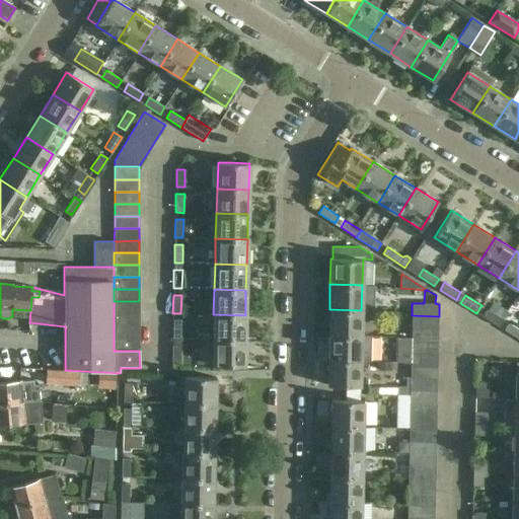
[(139,313),(139,301),(114,301),(114,313),(139,313)]
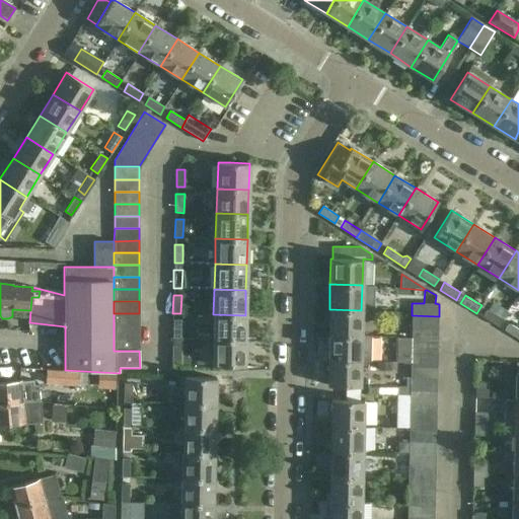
[(329,309),(328,335),(361,336),(361,310),(329,309)]
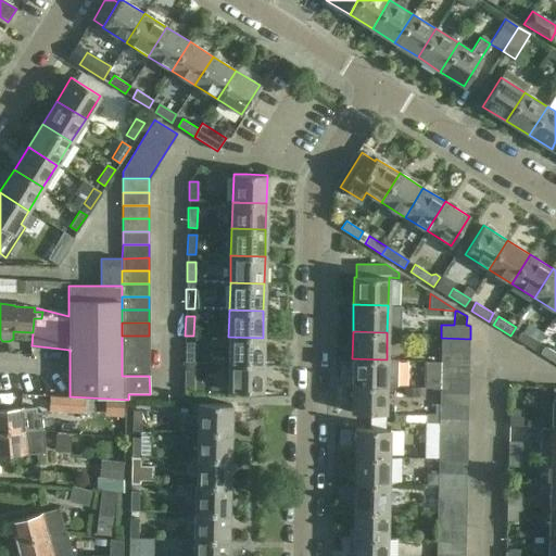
[(517,339),(533,350),(539,342),(522,331),(517,339)]
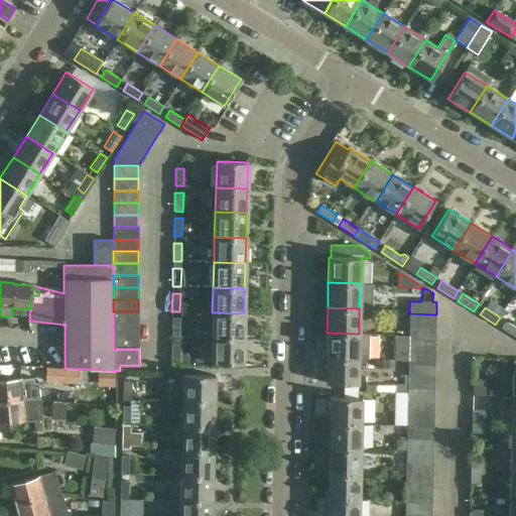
[(138,324),(138,311),(113,311),(113,324),(138,324)]
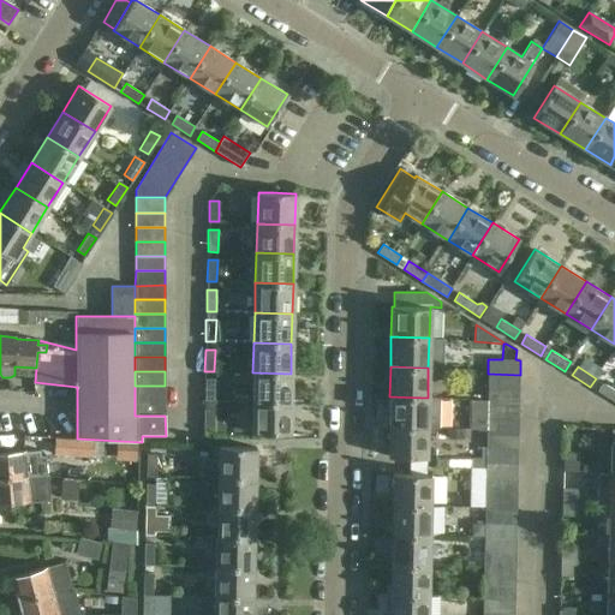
[(252,372),(252,401),(290,402),(291,374),(252,372)]
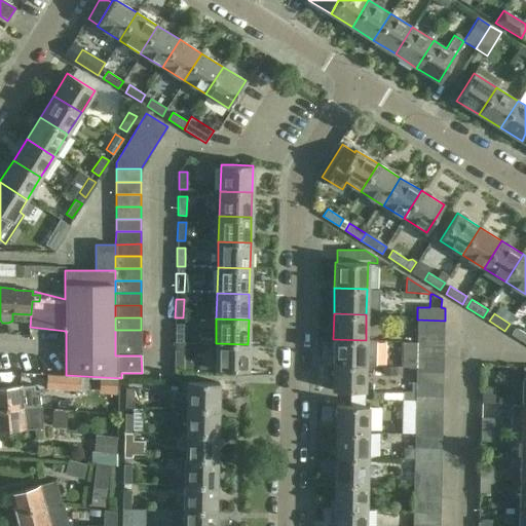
[(417,333),(445,333),(445,321),(417,320),(417,333)]
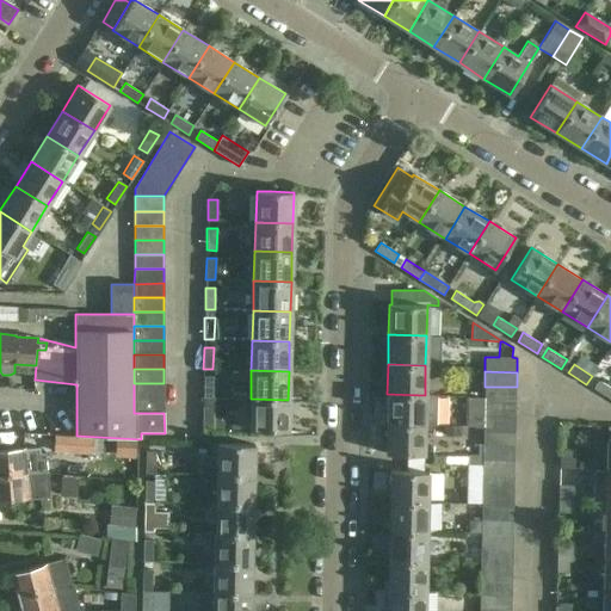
[(203,377),(202,399),(211,399),(213,377),(203,377)]
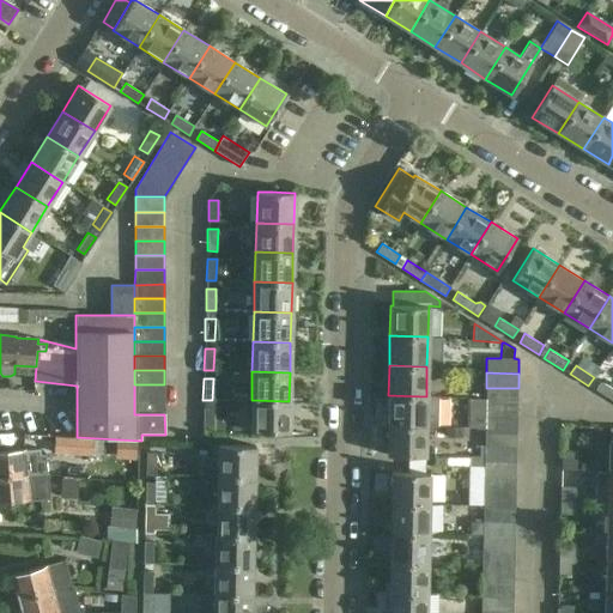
[(612,400),(612,388),(601,381),(595,390),(612,400)]
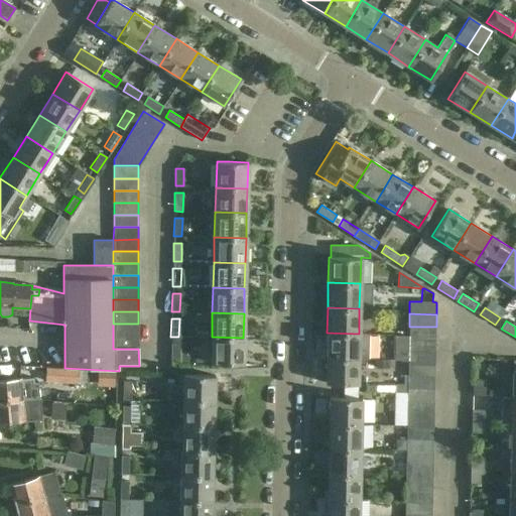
[(138,336),(138,324),(113,324),(113,336),(138,336)]
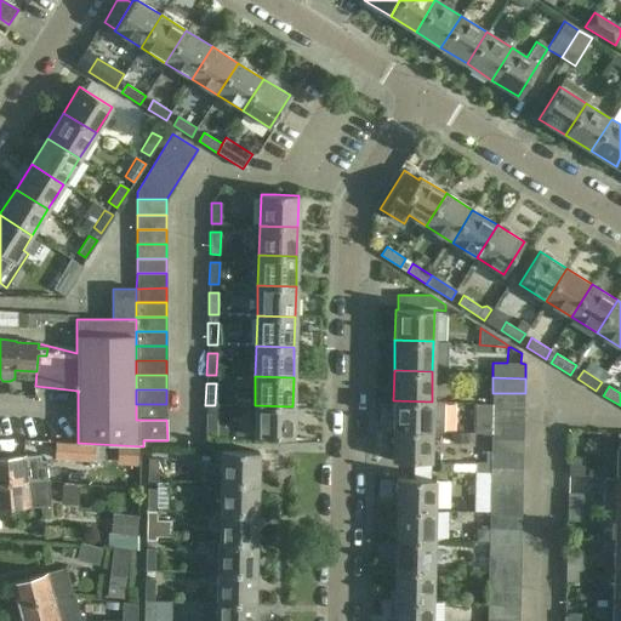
[(525,393),(493,393),(491,408),(524,409),(525,393)]
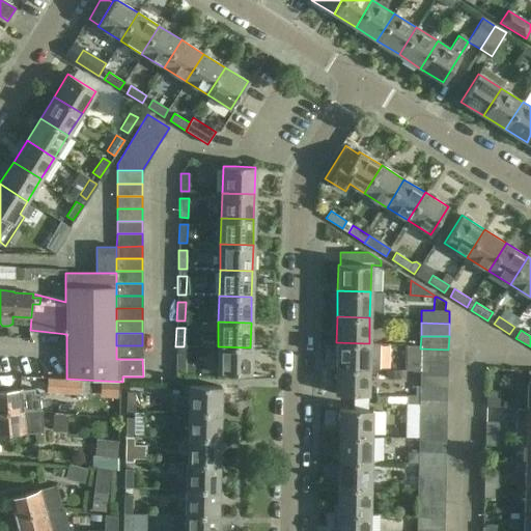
[(335,368),(368,369),(379,370),(380,344),(369,343),(336,342),(335,368)]
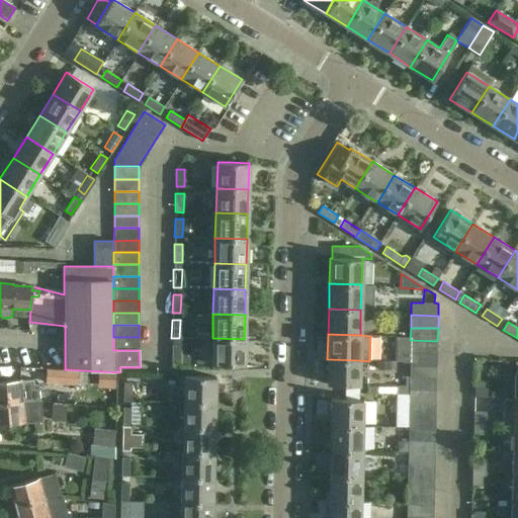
[(139,350),(139,337),(113,337),(113,350),(139,350)]
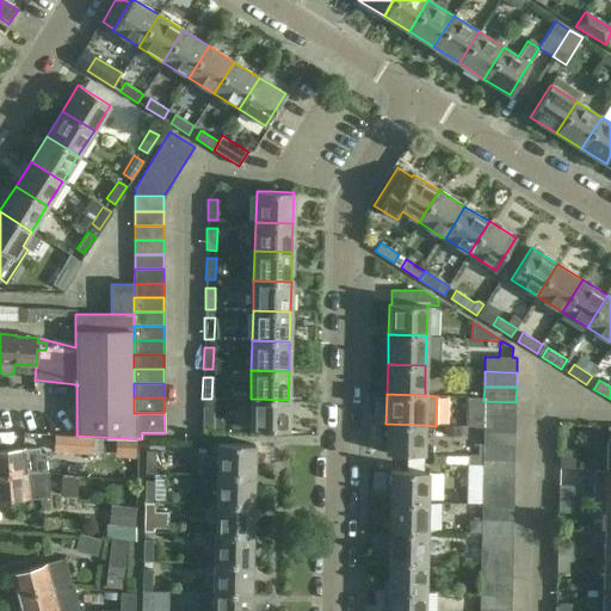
[(288,400),(251,399),(250,430),(288,431),(288,400)]
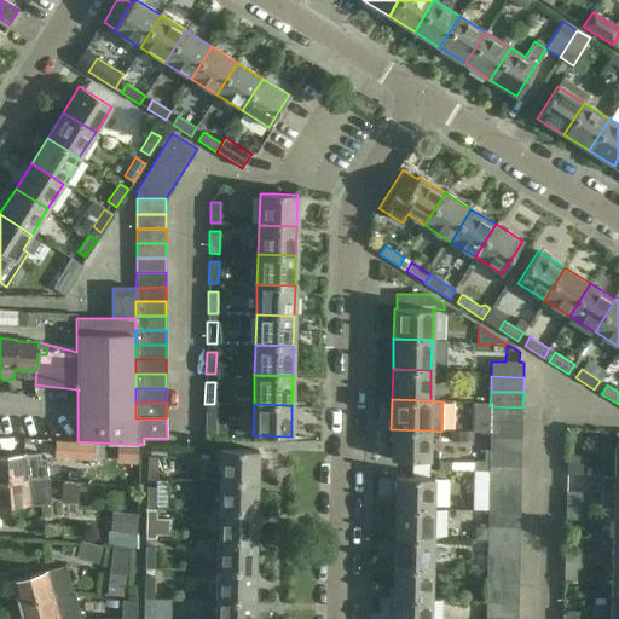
[(522,408),(490,406),(490,418),(480,418),(480,434),(490,434),(490,421),(522,422),(522,408)]
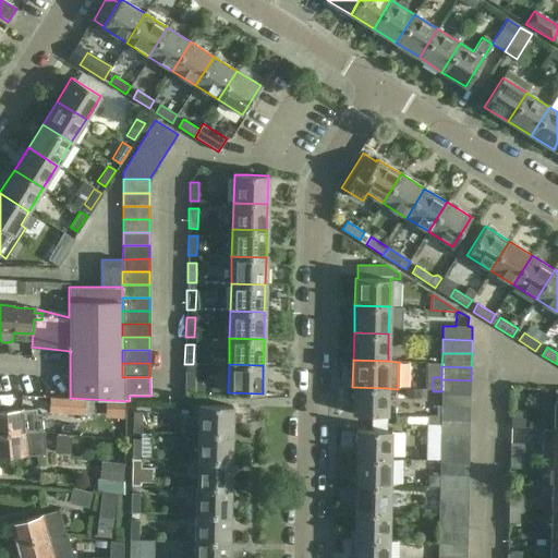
[(184,372),(184,391),(193,391),(193,373),(184,372)]
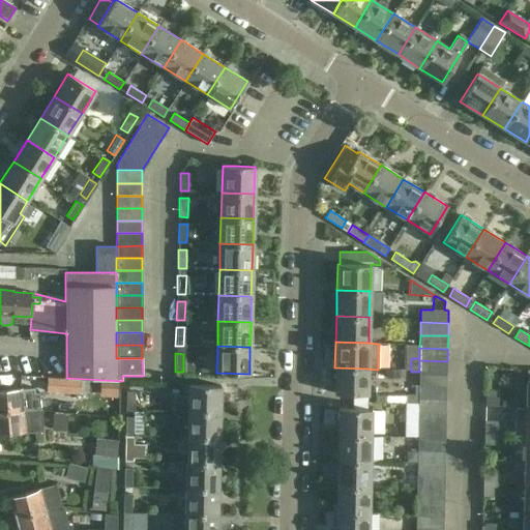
[(419,374),(447,375),(447,361),(419,360),(419,372),(419,374)]
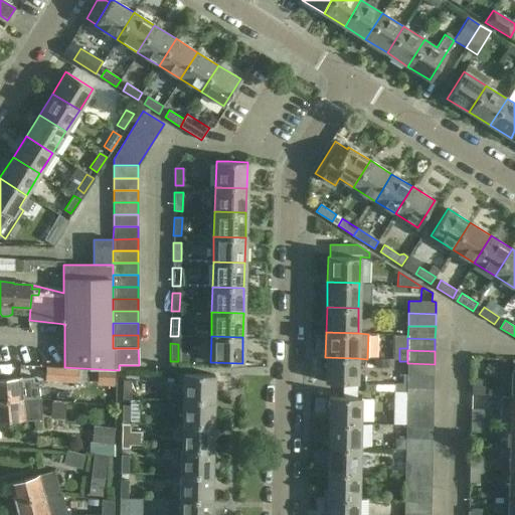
[(357,358),(325,357),(325,383),(344,383),(343,389),(355,389),(355,384),(356,384),(357,358)]
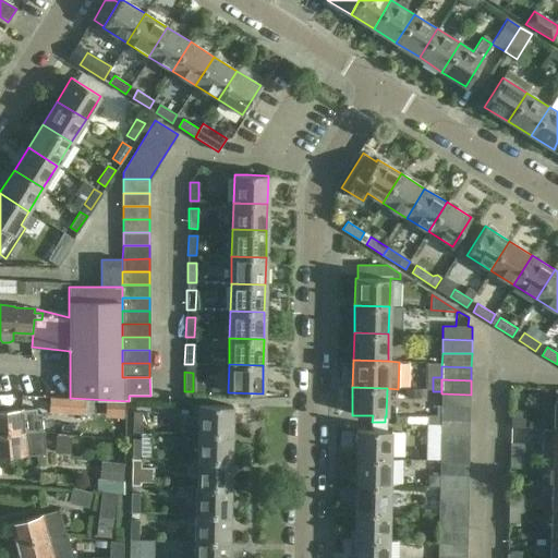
[(441,407),(470,408),(471,395),(441,393),(441,407)]
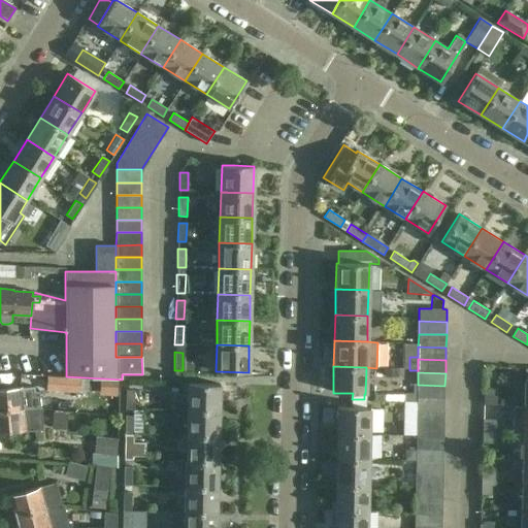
[(88,380),(47,376),(46,390),(87,392),(88,380)]
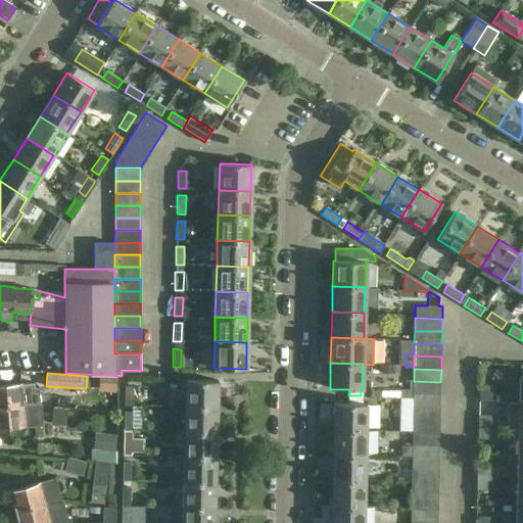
[(185,407),(217,407),(218,381),(185,380),(185,407)]
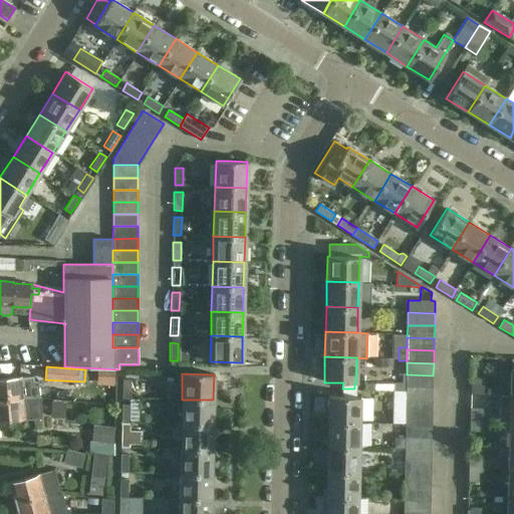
[(433,375),(407,374),(406,383),(406,388),(433,388),(433,375)]
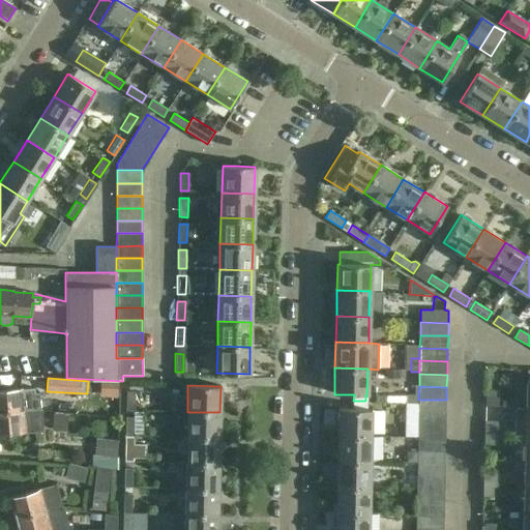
[(0,412),(32,410),(40,409),(37,392),(20,394),(20,389),(0,390),(0,412)]
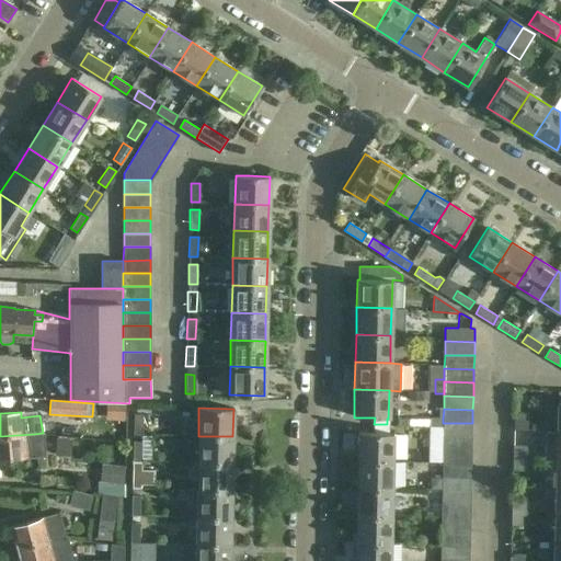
[(141,435),(141,415),(133,414),(133,435),(141,435)]
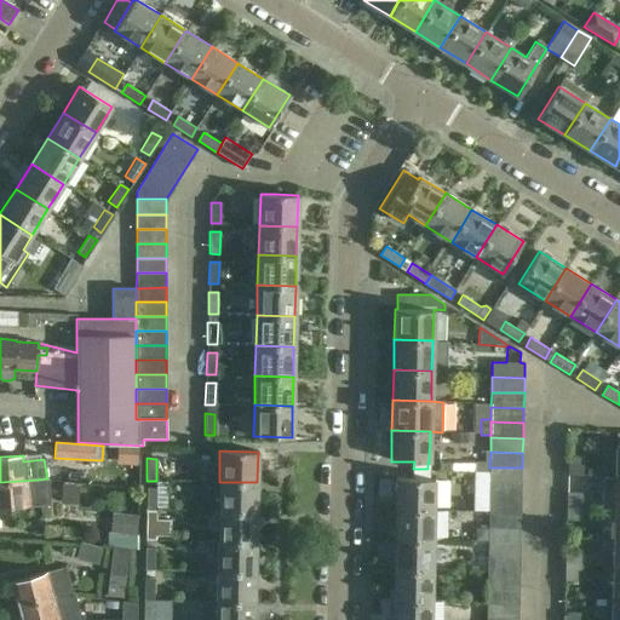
[(489,474),(489,468),(489,463),(475,463),(474,474),(489,474)]
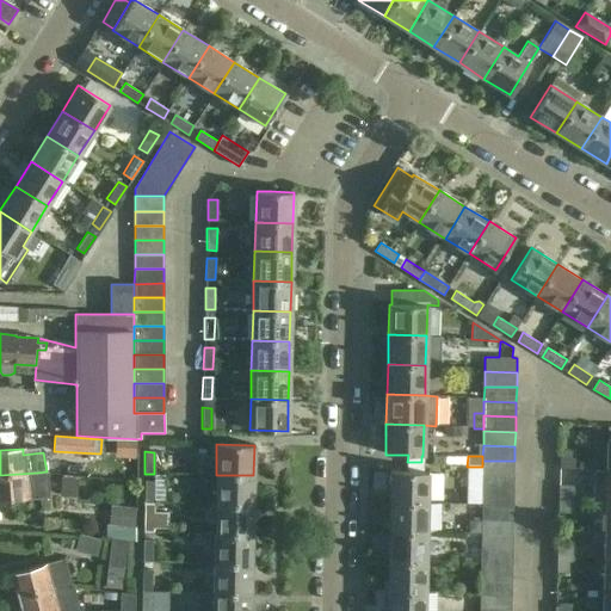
[(560,456),(560,469),(569,469),(574,469),(575,456),(560,456)]
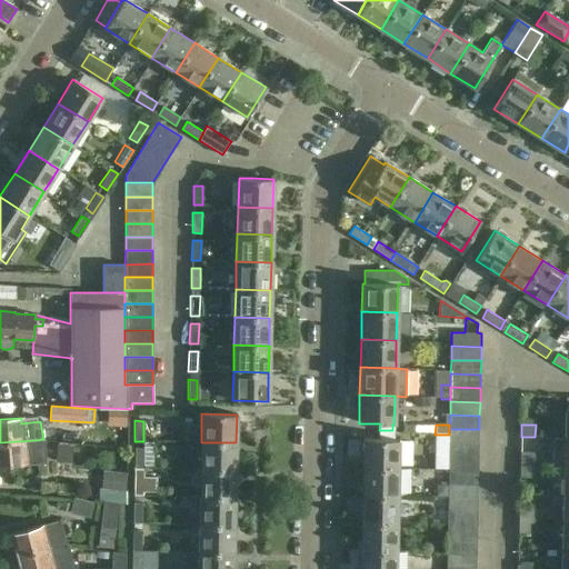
[(449,442),(479,443),(479,429),(449,429),(449,435),(449,442)]
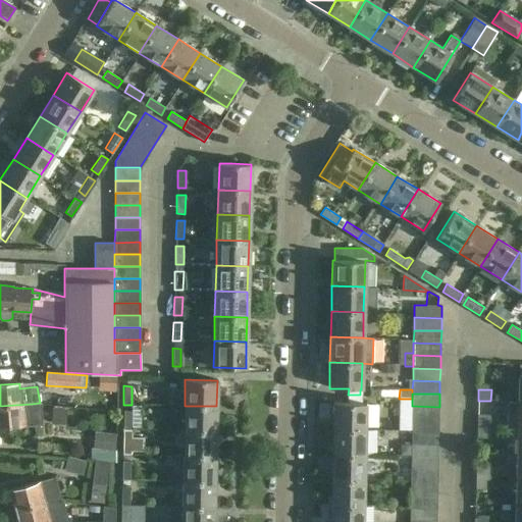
[(332,429),(365,429),(366,404),(333,403),(332,429)]
